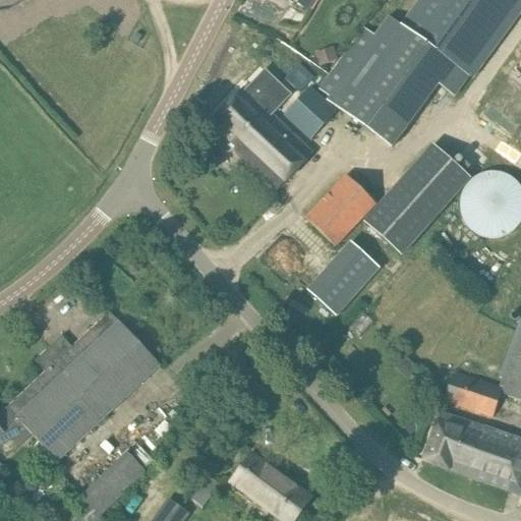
[(290,0),(307,10),(313,0),(290,0)]
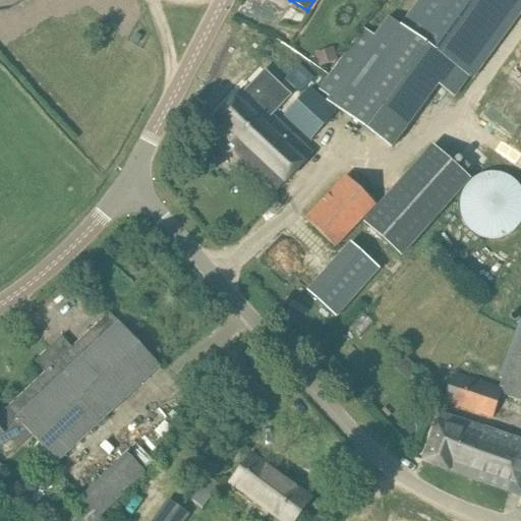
[(373,36),(364,29),(319,90),(329,97),(326,101),(392,150),(439,85),(441,88),(455,98),(520,8),(520,0),(423,0),(403,27),(388,16),(373,36)]
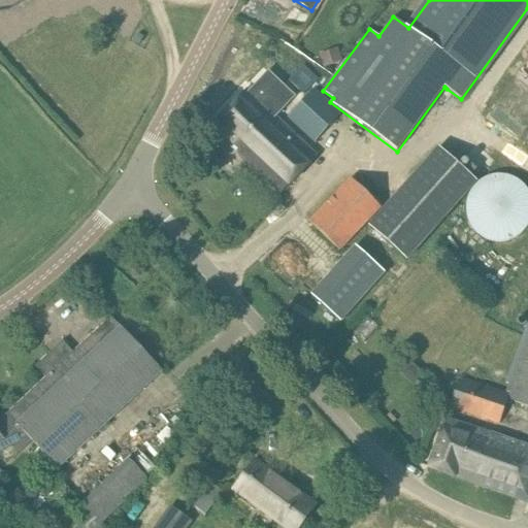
[(138,34),(134,40),(140,44),(143,37),(138,34)]
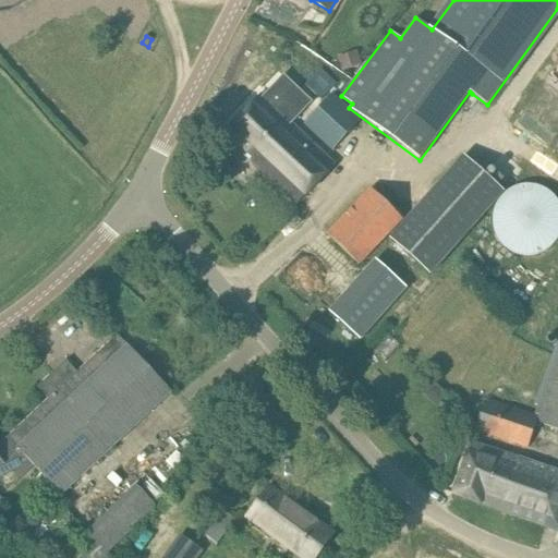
[(336,55),(340,69),(359,64),(355,49),(336,55)]
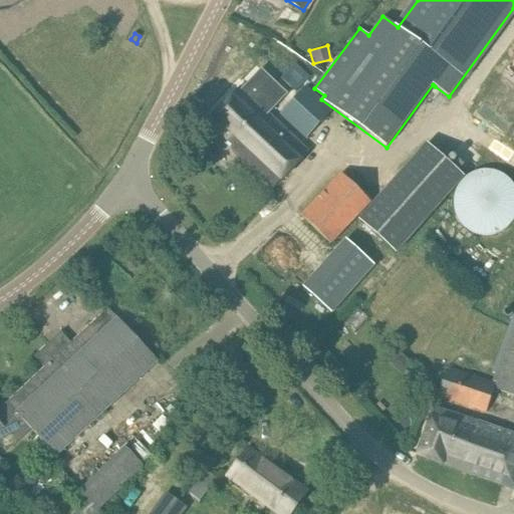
[(294,63),(279,78),(293,92),(308,77),(294,63)]
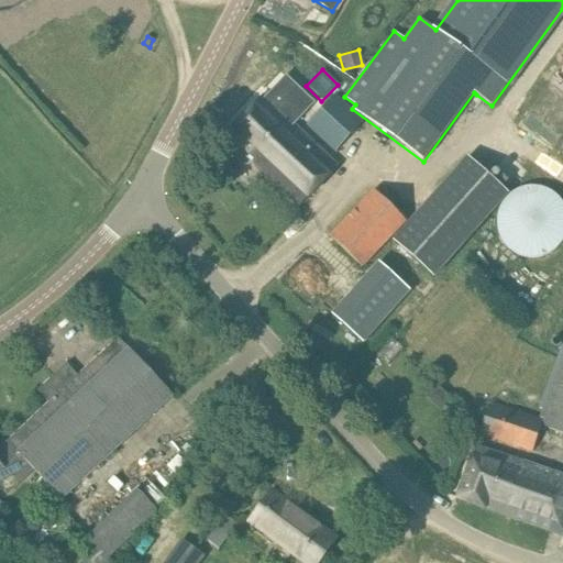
[(263,94),(224,134),(299,207),(339,166),(263,94)]
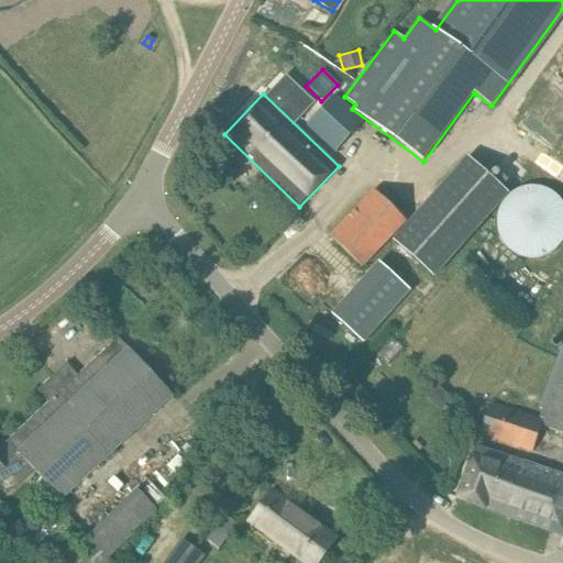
[(364,120),(335,95),(307,128),(335,152),(364,120)]
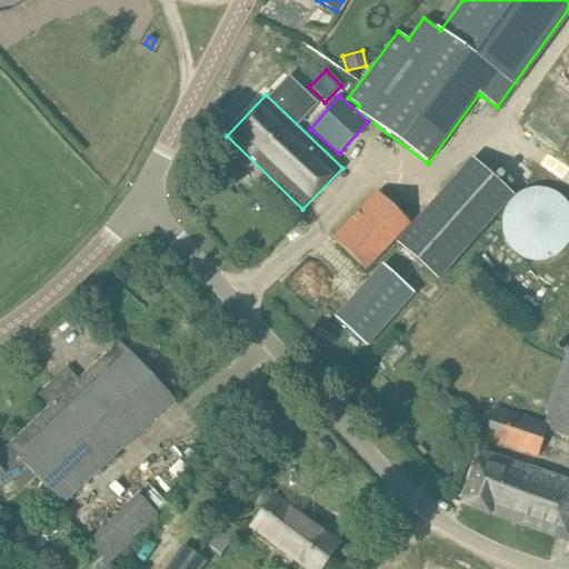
[(396,247),(439,285),(506,211),(505,213),(505,216),(503,219),(503,222),(502,226),(503,228),(503,231),(503,233),(505,237),(506,240),(507,241),(509,245),(509,246),(511,249),(515,251),(517,253),(521,257),(525,258),(528,259),(531,260),(537,261),(540,261),(546,260),(549,260),(552,259),(556,257),(560,255),(565,251),(567,249),(568,245),(568,203),(568,202),(566,200),(565,199),(561,197),(557,193),(552,191),(549,190),(543,189),(540,189),(535,189),(530,190),(527,191),(521,193),(519,195),(517,196),(513,199),(472,162),(396,247)]
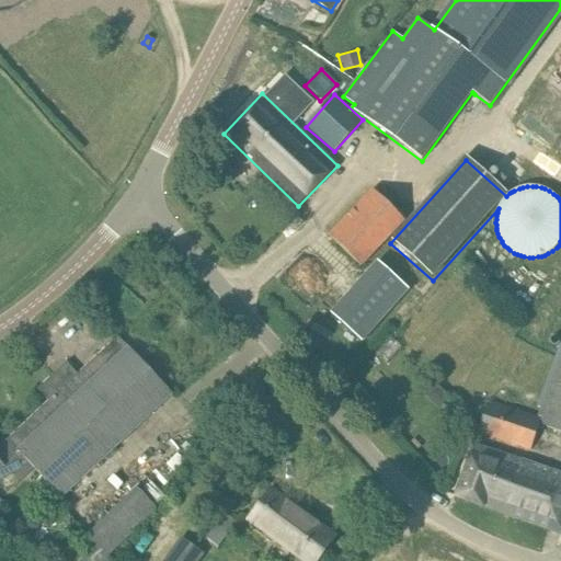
[(330,236),(363,268),(404,221),(371,190),(330,236)]
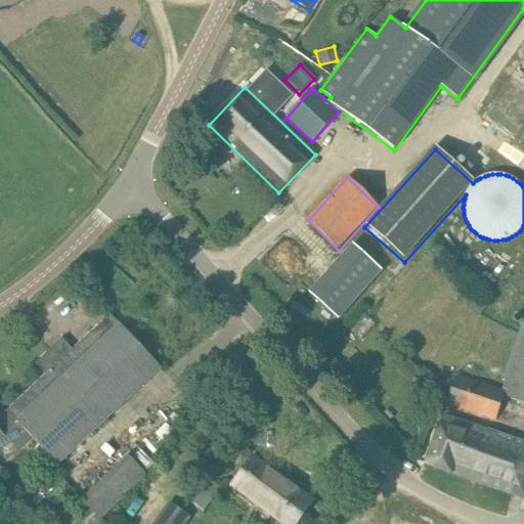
[(351,244),(308,293),(339,320),(382,271),(351,244)]
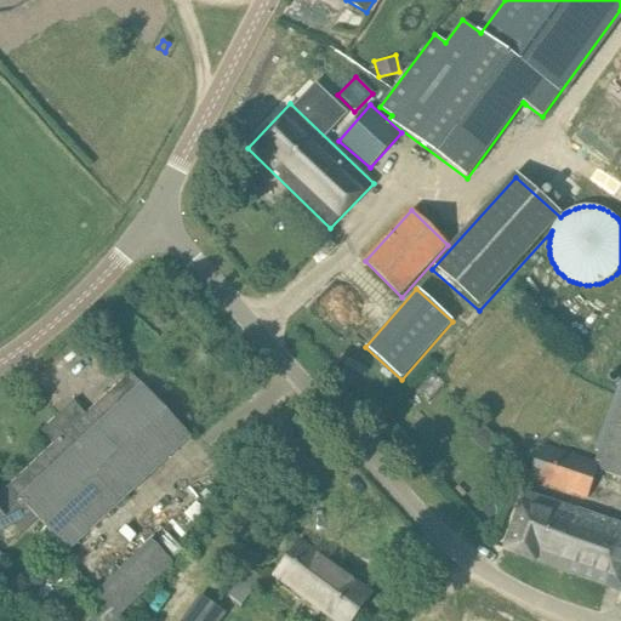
[(9,488),(38,519),(68,552),(192,436),(141,382),(140,383),(131,372),(86,415),(74,402),(43,432),(53,444),(9,488)]
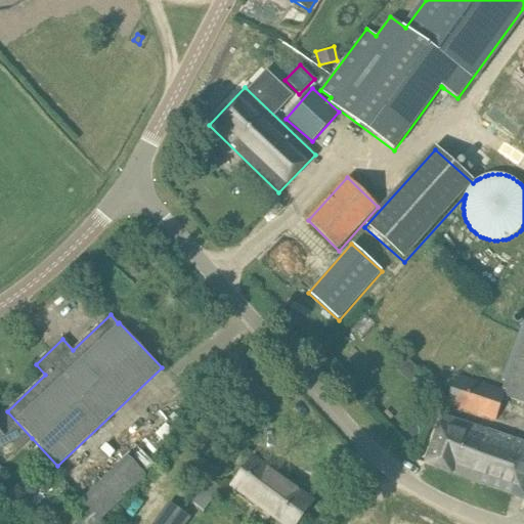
[(362,341),(376,326),(365,316),(352,331),(362,341)]
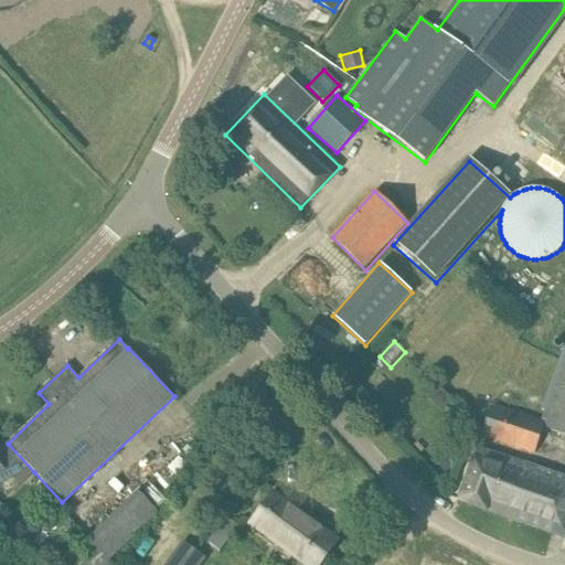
[(480,436),(533,454),(542,427),(564,435),(564,358),(541,419),(491,403),(480,436)]
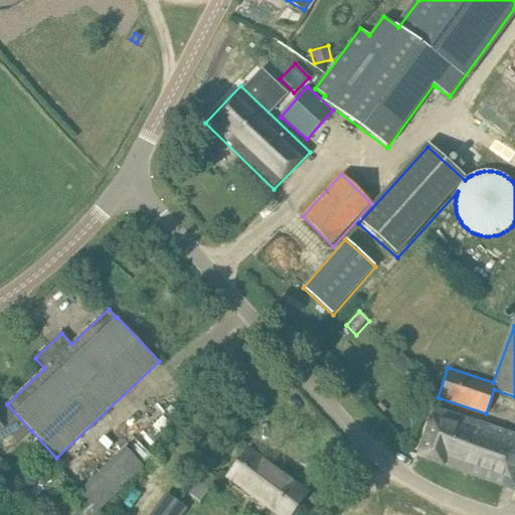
[(0,445),(7,454),(31,431),(7,404),(0,410),(0,445)]
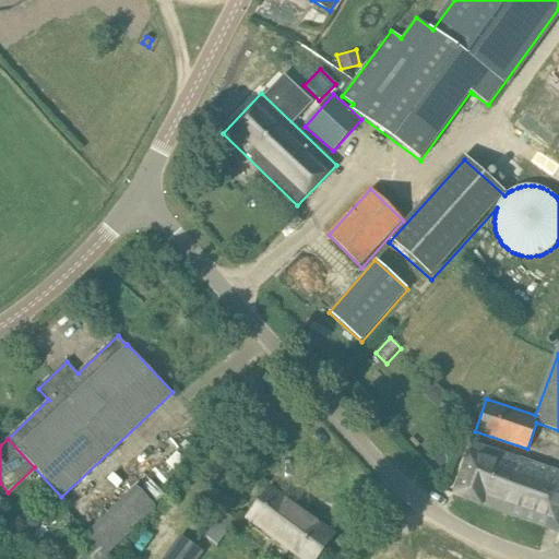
[(455,495),(502,512),(521,461),(474,443),(455,495)]
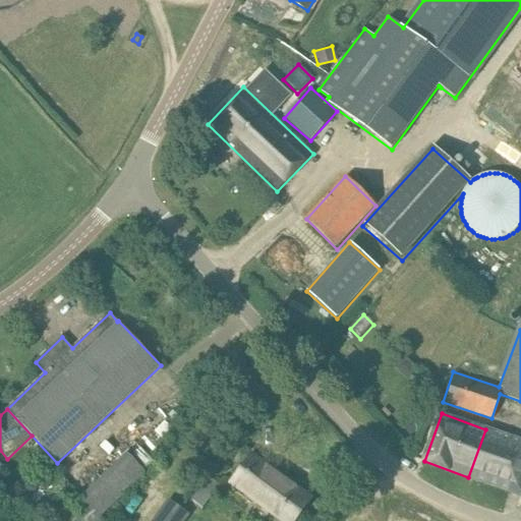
[(520,442),(485,429),(468,477),(520,496),(520,442)]
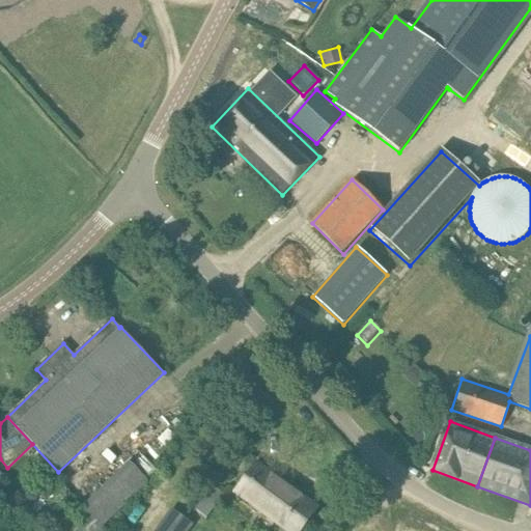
[(286,530),(301,530),(318,507),(256,463),(234,493),(286,530)]
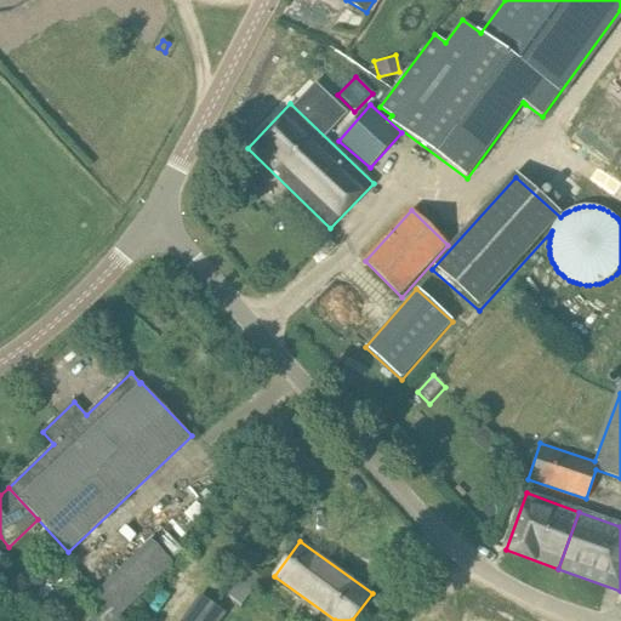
[(119,620),(120,620),(174,567),(149,543),(93,598),(104,609),(92,620),(119,620)]
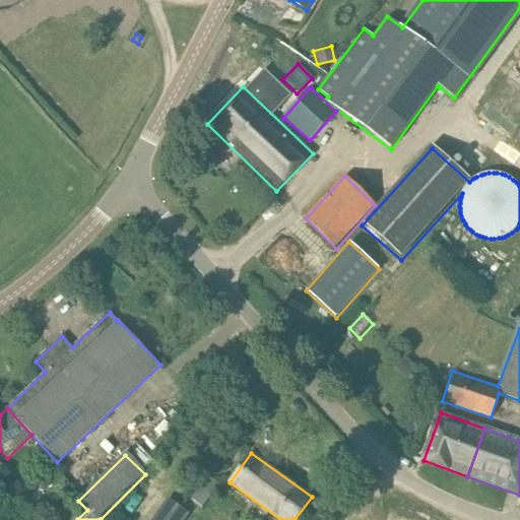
[(184,519),(189,514),(169,500),(153,519),(184,519)]
